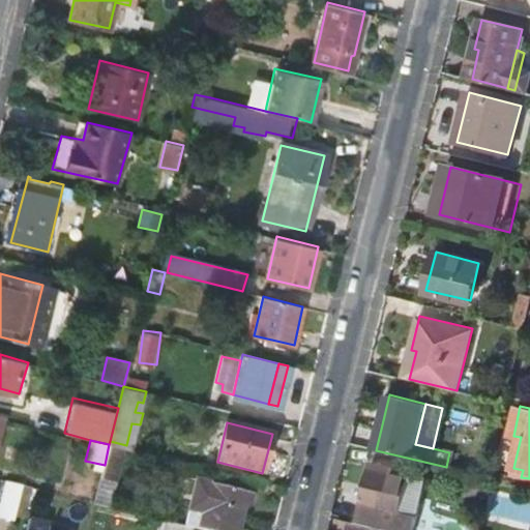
[(105,465),(101,477),(95,502),(110,506),(116,480),(123,448),(109,444),(105,465)]
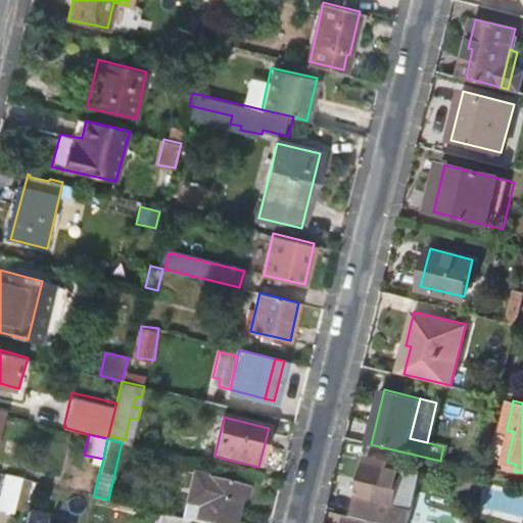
[(368,457),(367,463),(403,472),(408,473),(409,470),(410,467),(368,457)]
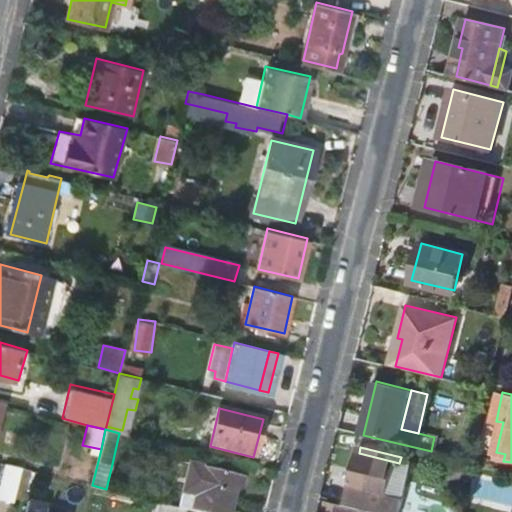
[(495,459),(503,461),(505,454),(496,452),(495,459)]
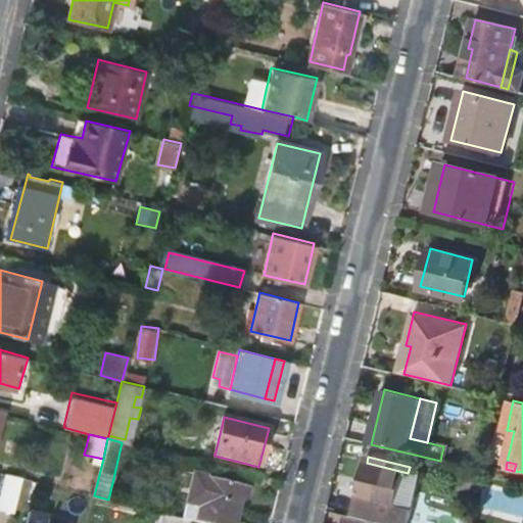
[(363,497),(358,519),(375,522),(409,522),(420,473),(409,470),(408,473),(403,472),(367,463),(359,496),(363,497)]
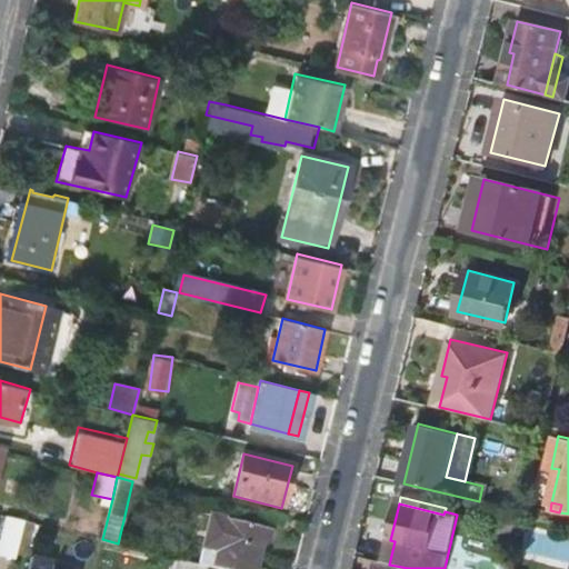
[(211,515),(199,562),(226,568),(255,568),(262,538),(269,540),(272,528),(211,515)]
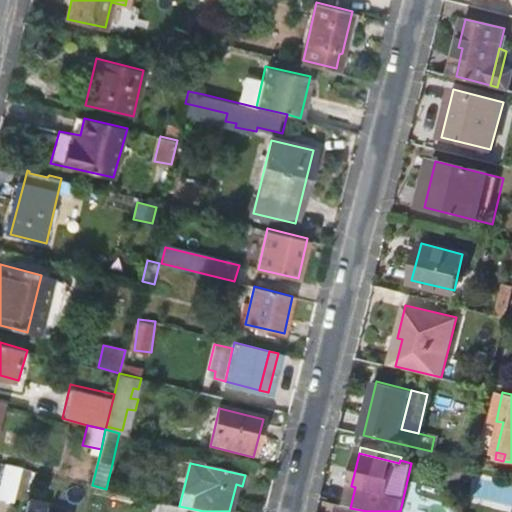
[(0,494),(0,495),(13,499),(20,467),(7,464),(0,494)]
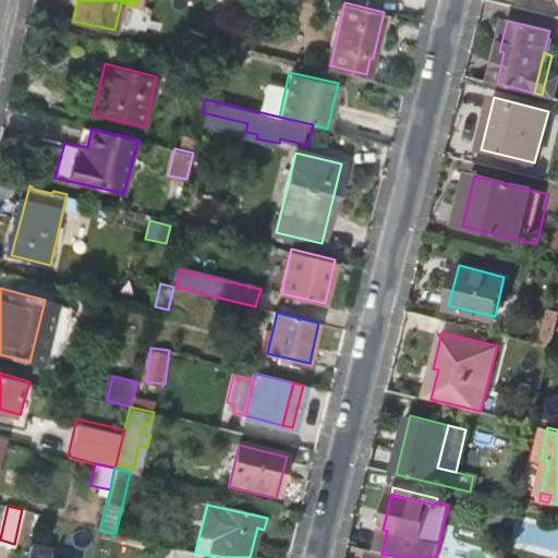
[(16,544),(25,510),(22,509),(14,544),(16,544)]
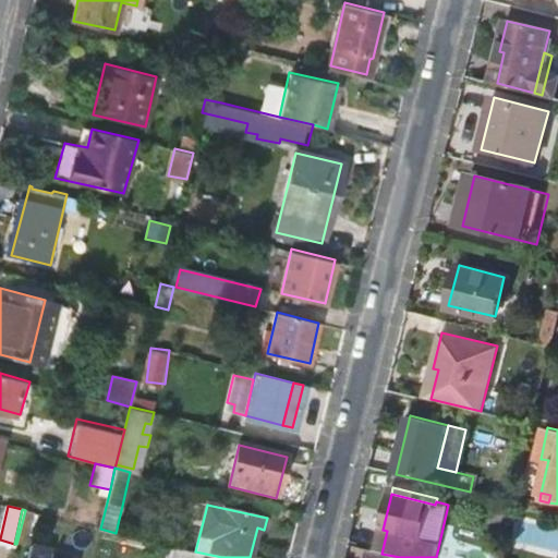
[(387,531),(383,530),(377,553),(381,554),(387,531)]
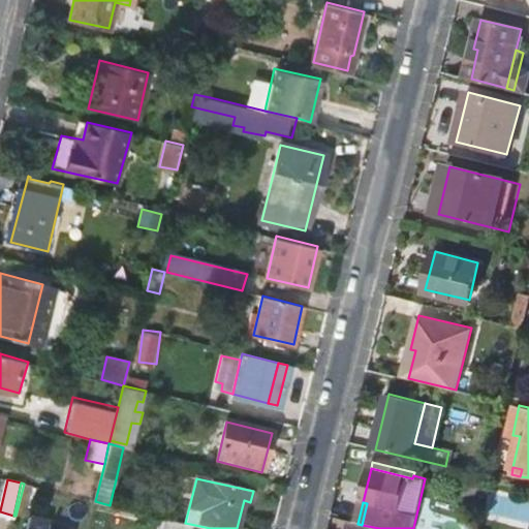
[(191,528),(192,527),(159,520),(157,528),(191,528)]
